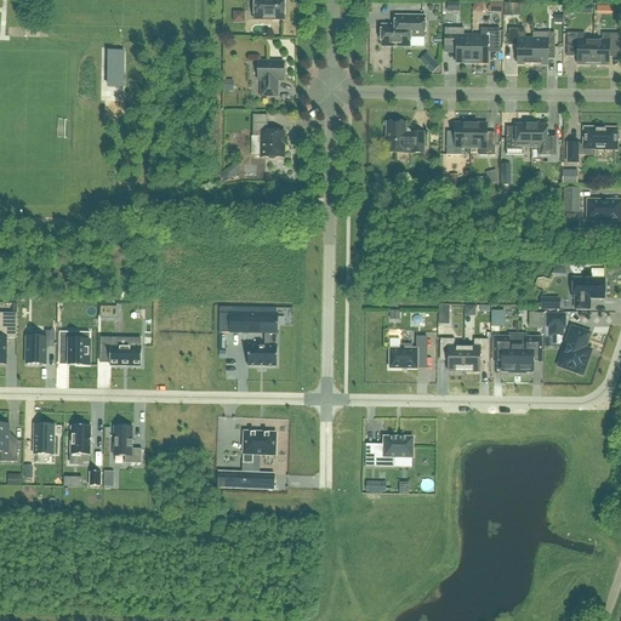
[(254,0),(254,21),(284,22),(284,0),(254,0)]
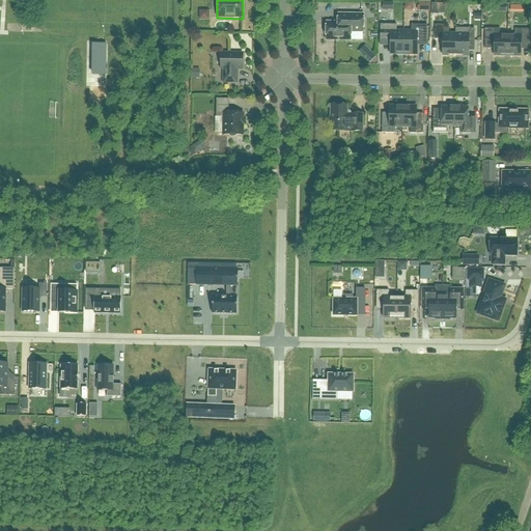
[(385,11),(394,11),(394,3),(385,3),(385,11)]
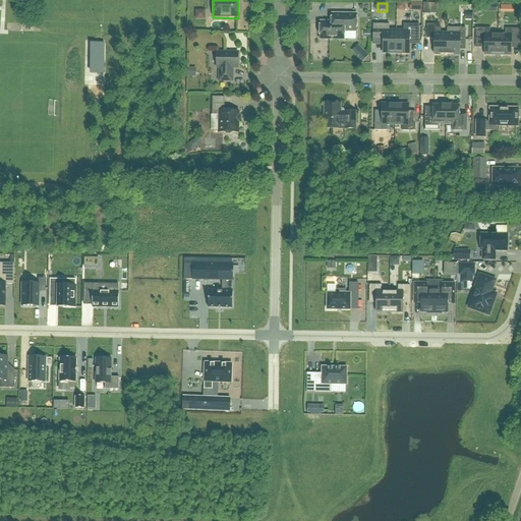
[(425,4),(426,15),(439,14),(438,4),(425,4)]
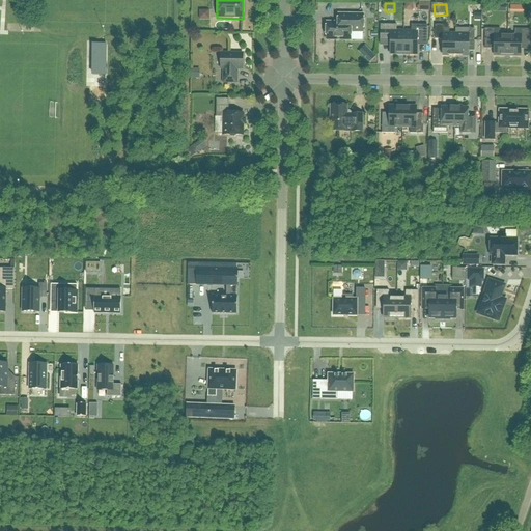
[(363,15),(344,15),(344,23),(326,23),(326,27),(325,29),(325,34),(326,35),(326,40),(351,40),(351,32),(363,32),(363,15)]
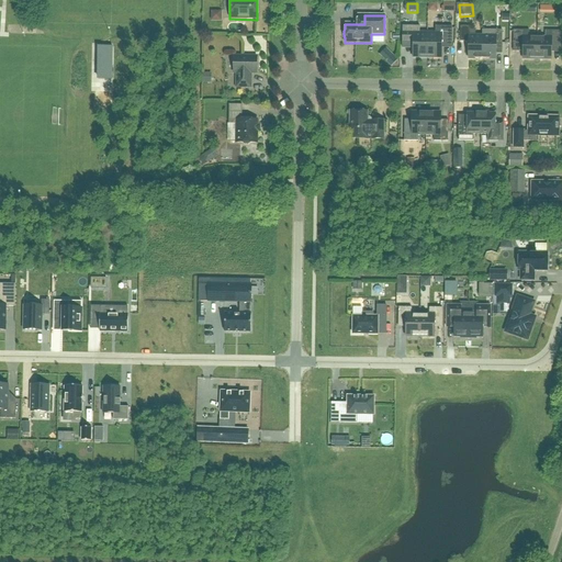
[(427,58),(427,33),(419,33),(419,26),(402,26),(402,42),(413,42),(413,58),(427,58)]
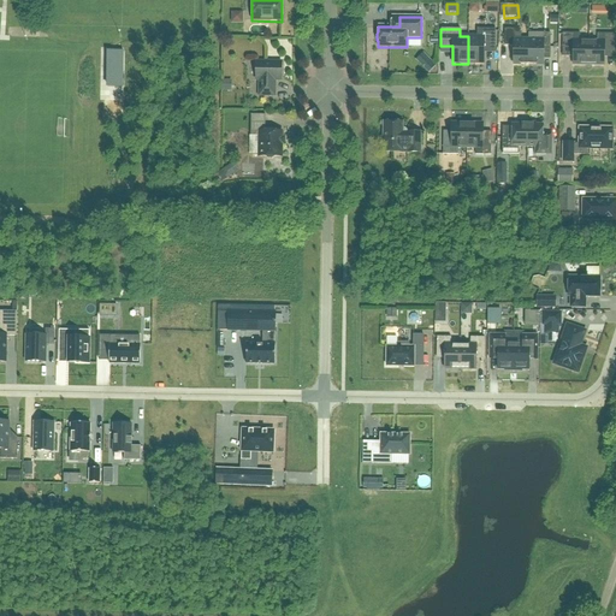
[(477,36),(468,36),(468,64),(484,64),(484,47),(496,47),(496,30),(477,29),(477,36)]
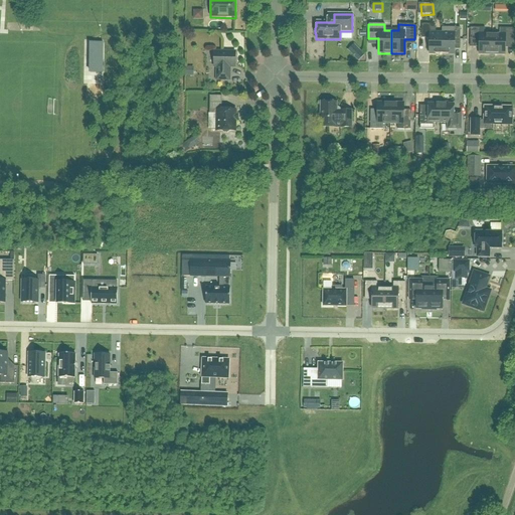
[(430,53),(442,54),(442,34),(436,33),(436,27),(431,27),(431,24),(421,24),(421,38),(430,38),(430,53)]
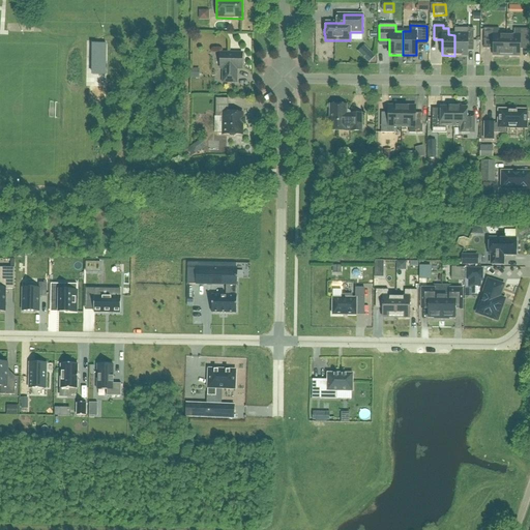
[(454,35),(454,56),(467,56),(467,41),(473,41),(473,29),(462,29),(462,35),(454,35)]
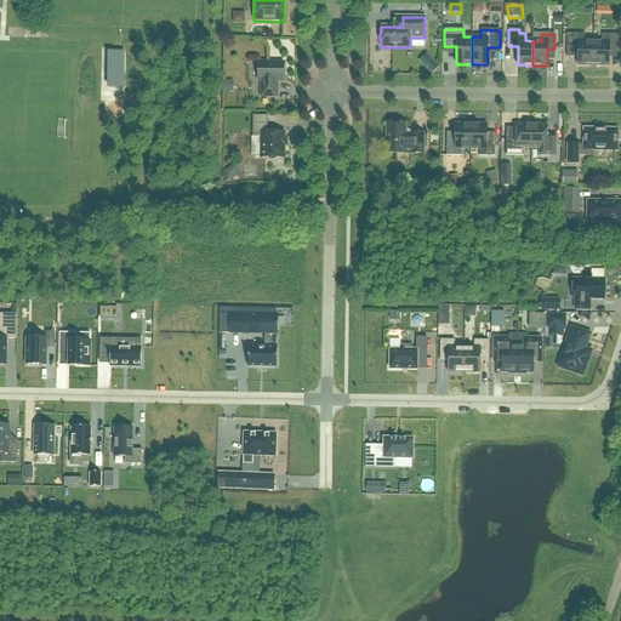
[(577,66),(593,66),(593,41),(585,41),(585,34),(567,34),(567,49),(577,49),(577,66)]
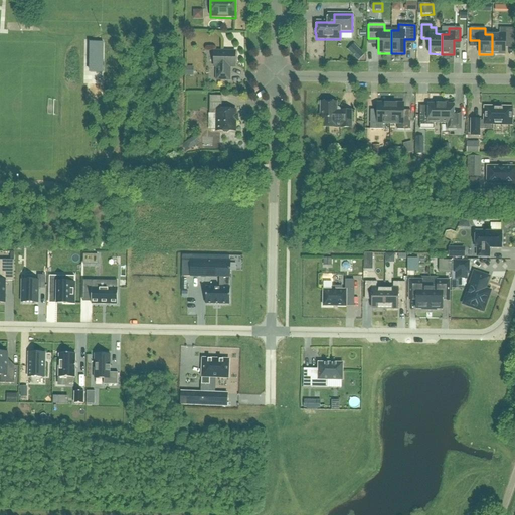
[(492,34),(492,54),(505,54),(505,40),(514,40),(514,28),(500,28),(499,34),(492,34)]
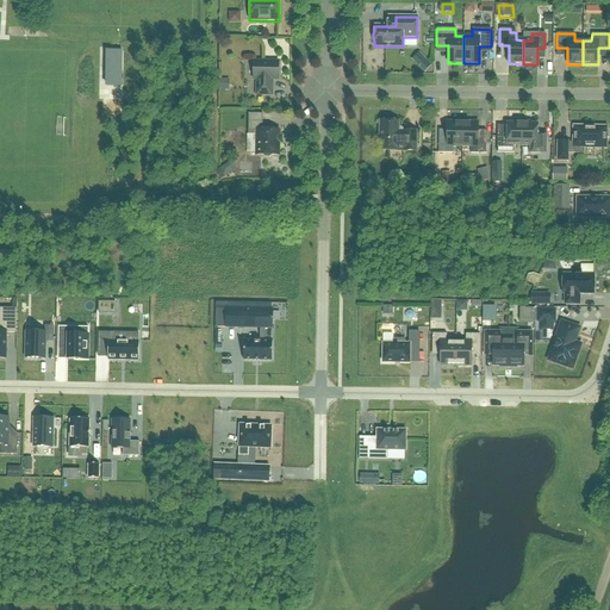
[(279,62),(254,62),(254,80),(256,80),(256,95),(272,95),(272,80),(279,80),(279,62)]
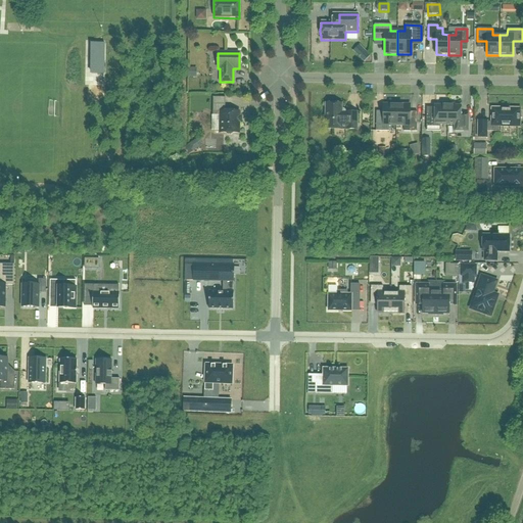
[(225,98),(212,98),(212,115),(221,115),(221,133),(225,133),(227,135),(231,135),(233,133),(238,134),(238,112),(225,111),(225,98)]
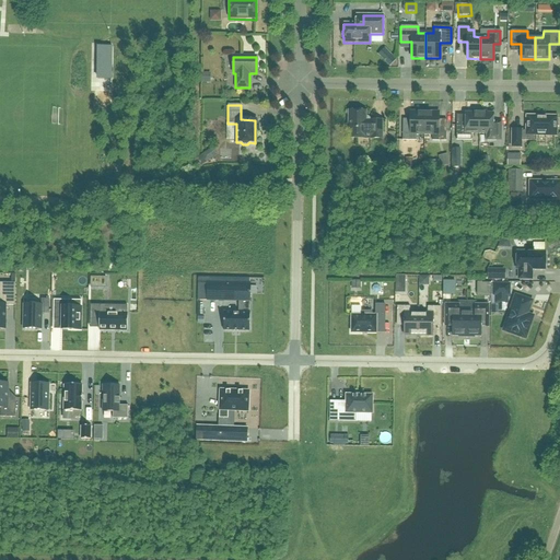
[(366,112),(349,112),(349,125),(347,125),(347,133),(348,133),(348,139),(382,139),(383,120),(368,120),(366,119),(366,112)]
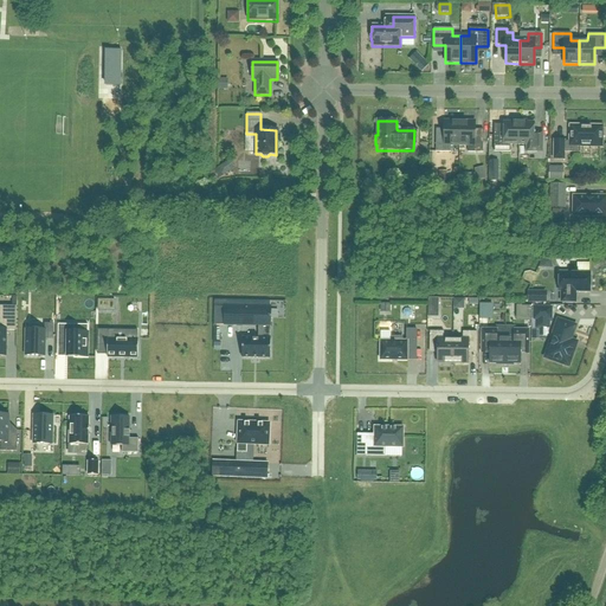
[(510,146),(519,146),(519,121),(510,121),(510,122),(503,122),(503,135),(494,135),(494,152),(510,152),(510,146)]
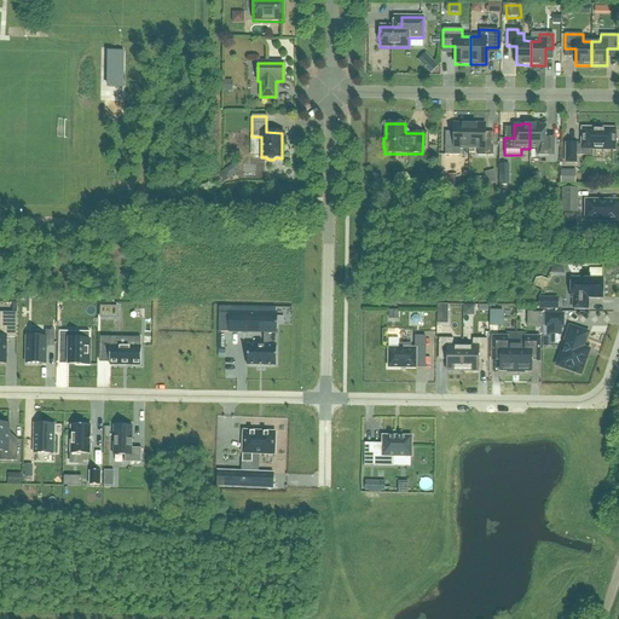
[(538,123),(530,123),(530,149),(538,149),(538,156),(554,156),(554,138),(545,138),(545,126),(538,126),(538,123)]
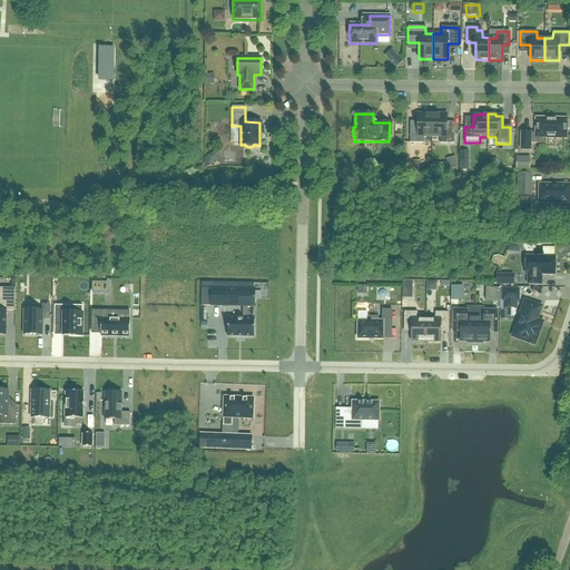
[(424,137),(432,137),(432,115),(418,115),(418,130),(410,130),(410,144),(424,144),(424,137)]
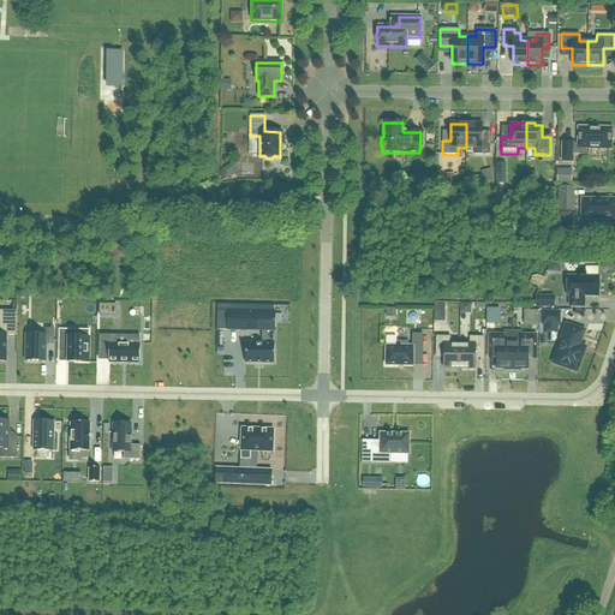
[(466,124),(466,148),(475,148),(475,155),(490,155),(490,144),(482,144),(482,124),(466,124)]
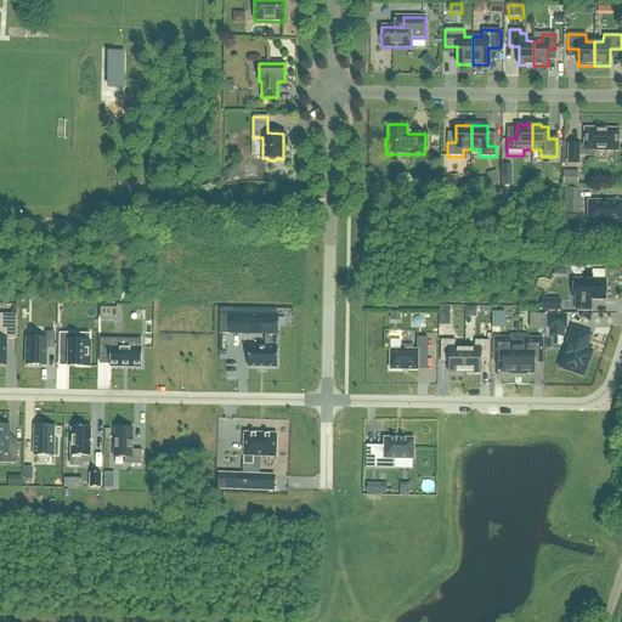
[(618,129),(584,129),(584,146),(580,146),(580,145),(569,145),(569,164),(580,164),(580,157),(595,157),(595,151),(618,151),(618,142),(621,142),(621,131),(618,131),(618,129)]
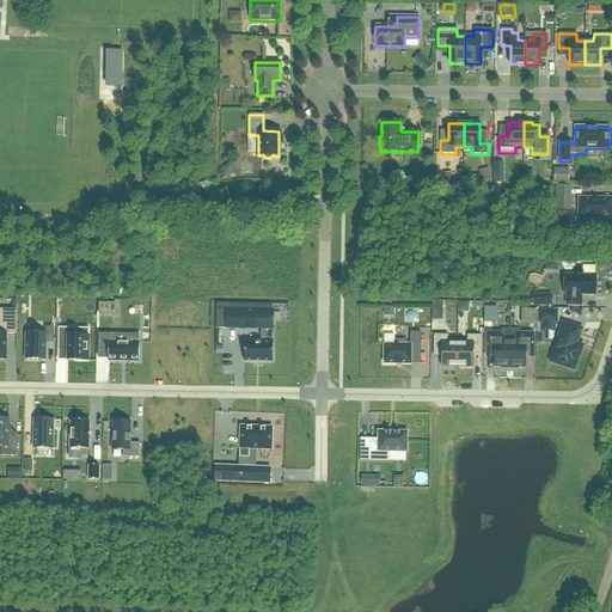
[(570,187),(556,187),(556,210),(570,210),(570,187)]
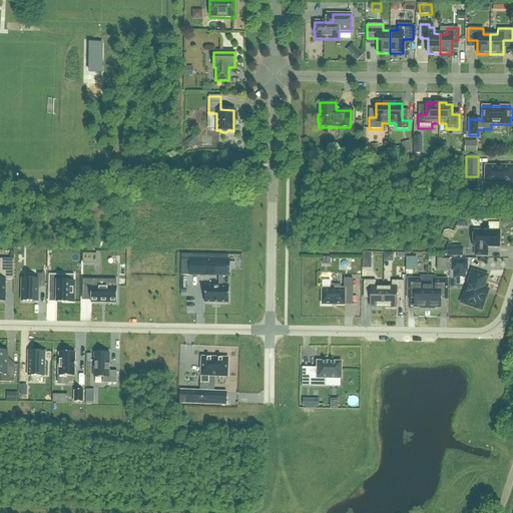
[(512,166),(485,166),(485,182),(512,182),(512,166)]
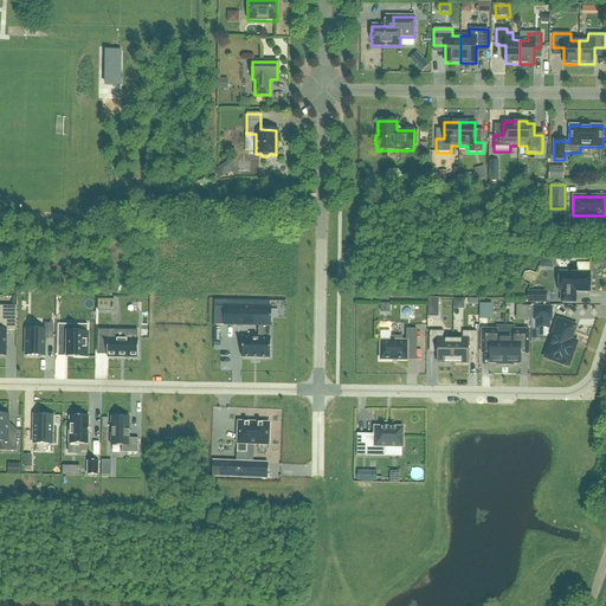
[(575,302),(575,294),(578,292),(590,292),(591,274),(560,272),(559,291),(561,291),(561,302),(575,302)]
